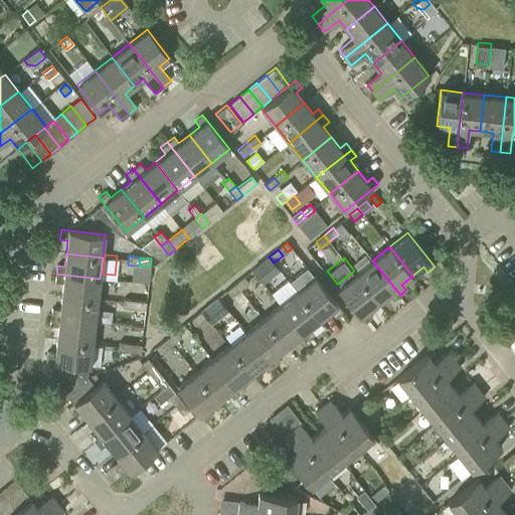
[(276,271),(266,259),(252,270),(263,282),(276,271)]
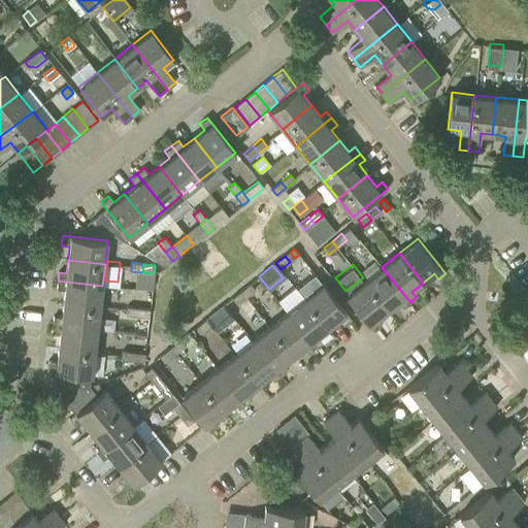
[(382,267),(364,281),(388,310),(399,302),(403,307),(410,302),(382,267)]
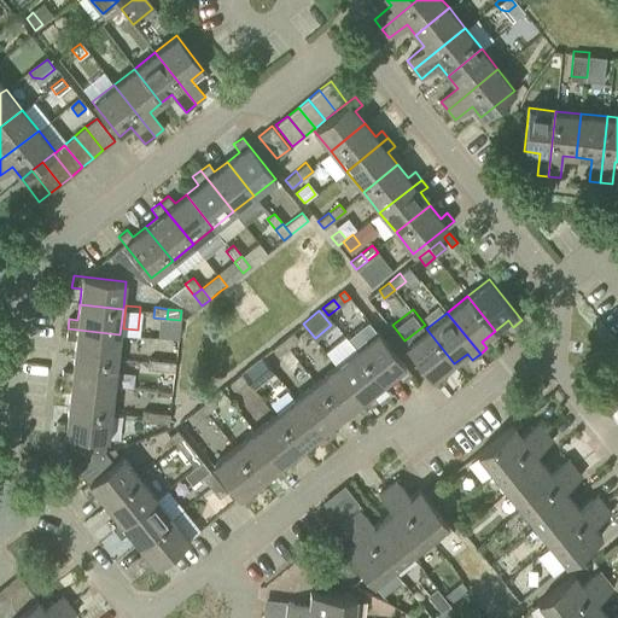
[(120,334),(68,328),(66,338),(75,339),(74,355),(116,361),(120,334)]
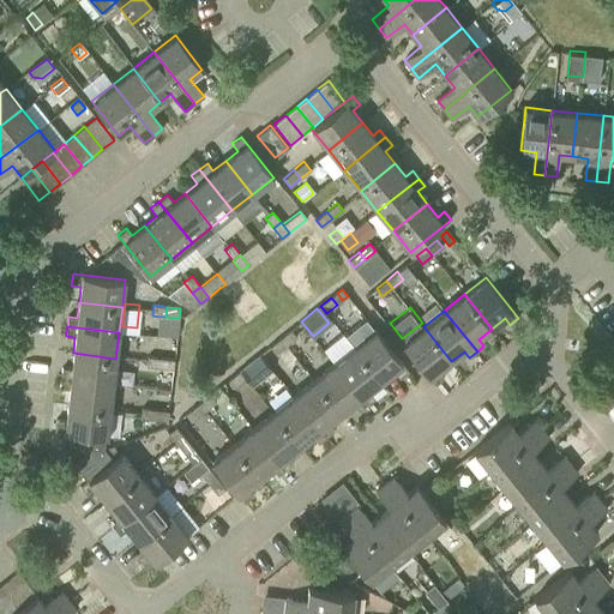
[(451,361),(423,326),(403,343),(435,384),(444,378),(439,371),(451,361)]
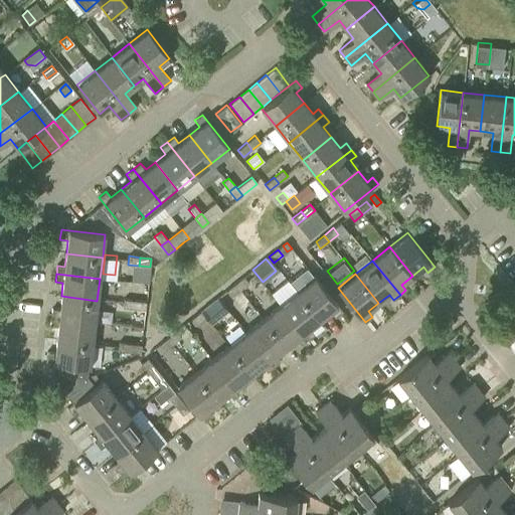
[(235,284),(240,290),(249,284),(243,277),(235,284)]
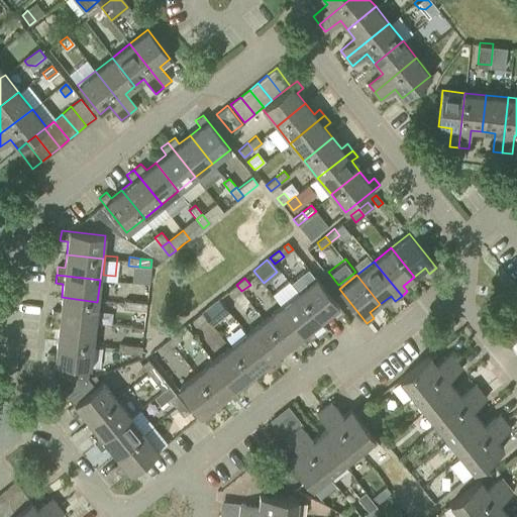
[(316,278),(298,292),(321,320),(331,312),(336,319),(344,313),(316,278)]
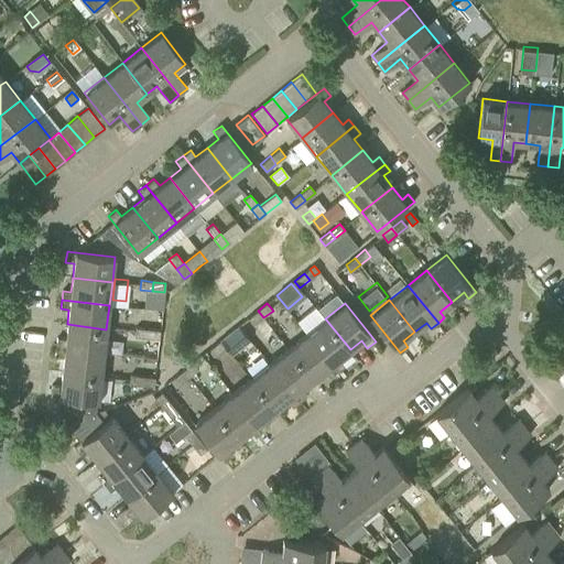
[(263,317),(258,311),(248,318),(252,325),(263,317)]
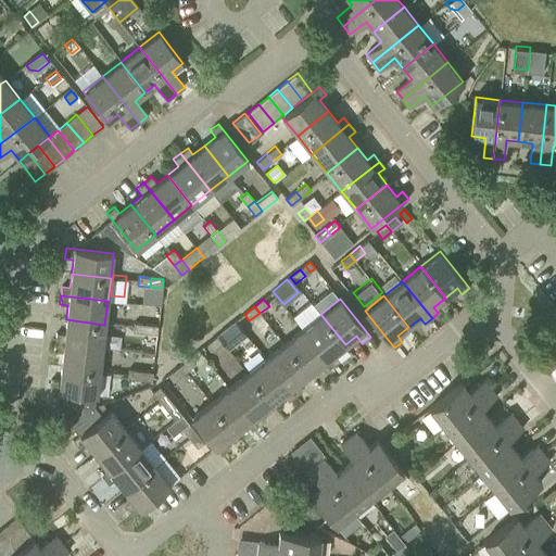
[(320,314),(302,329),(332,366),(340,361),(335,353),(345,344),(320,314)]
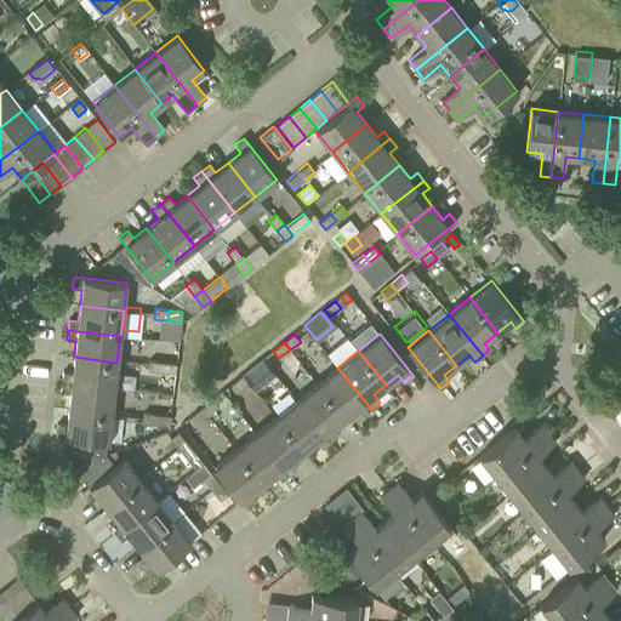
[(62,372),(61,382),(114,388),(117,363),(74,357),(72,374),(62,372)]
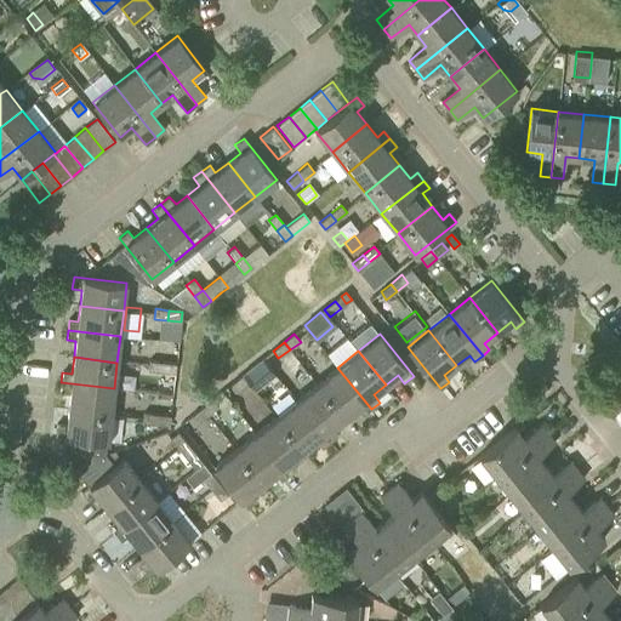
[(161,371),(163,363),(149,362),(148,370),(161,371)]
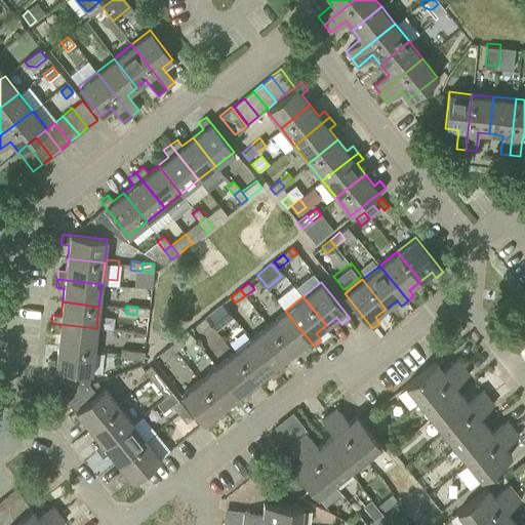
[(149,308),(137,307),(136,314),(148,315),(149,308)]
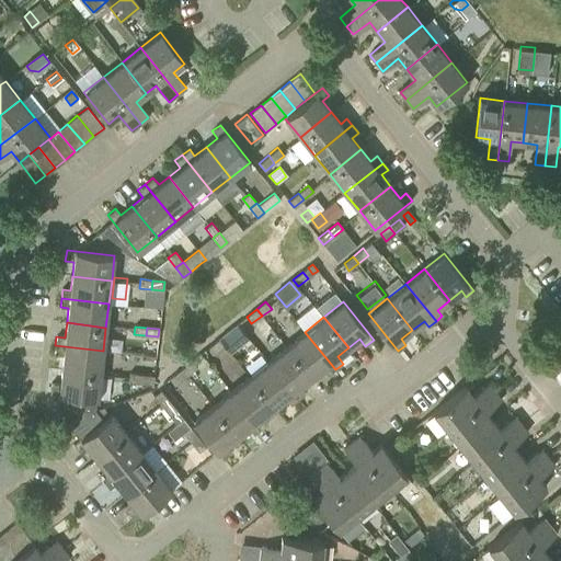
[(228,331),(218,339),(225,345),(233,338),(228,331)]
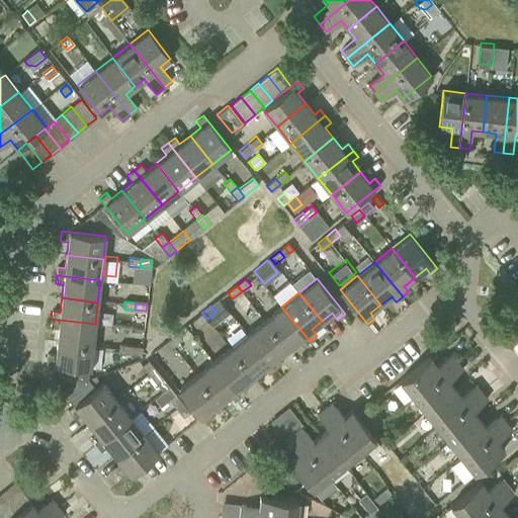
[(310,341),(281,307),(264,320),(287,348),(297,340),(303,347),(310,341)]
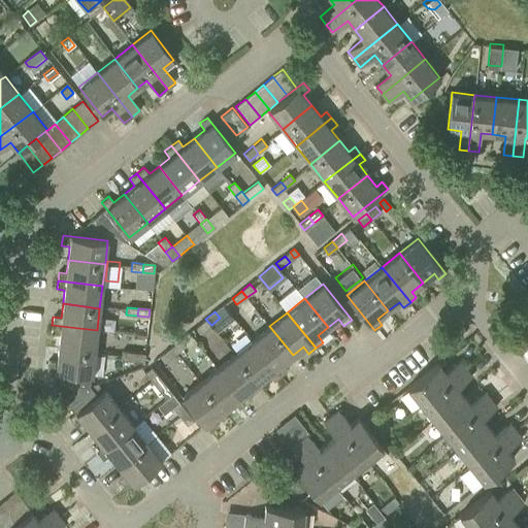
[(293,355),(269,326),(260,315),(242,329),(252,340),(281,376),(288,370),(282,364),(293,355)]
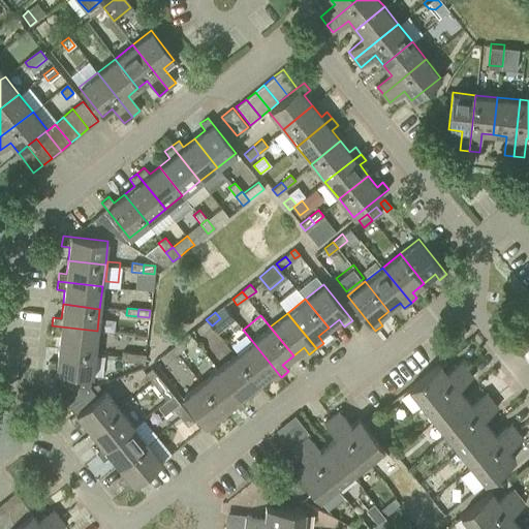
[(212,325),(206,319),(197,327),(203,333),(212,325)]
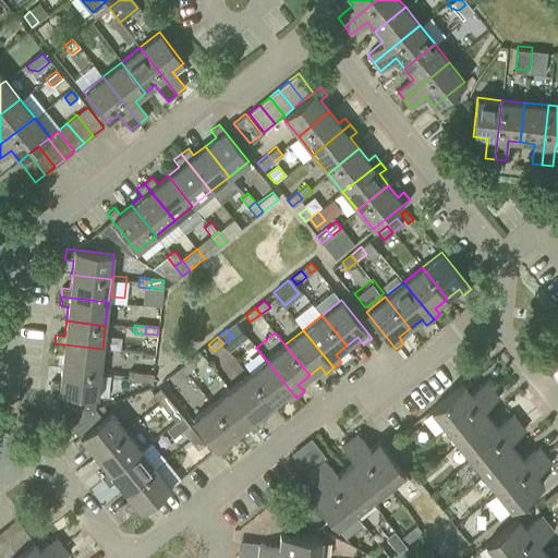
[(102,349),(55,343),(53,352),(62,353),(61,367),(99,373),(102,349)]
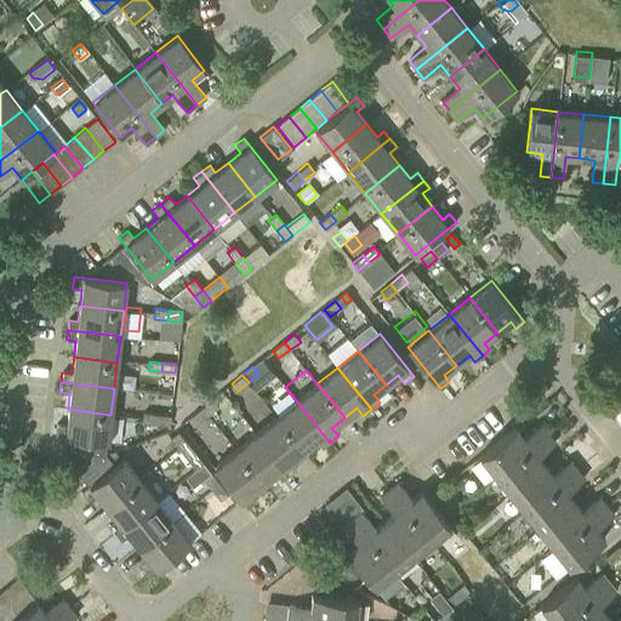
[(201,406),(208,415),(218,406),(211,398),(201,406)]
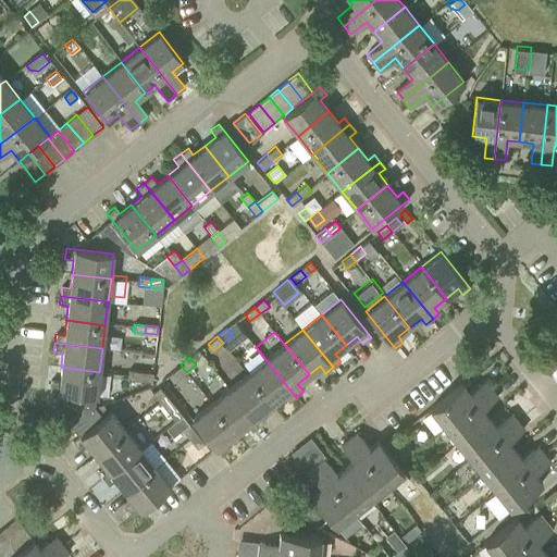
[(265,359),(247,373),(272,404),(283,395),(289,403),(296,397),(265,359)]
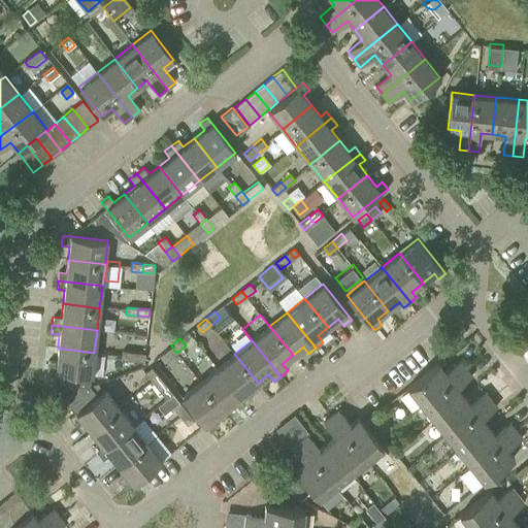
[(176,353),(171,345),(162,354),(167,360),(176,353)]
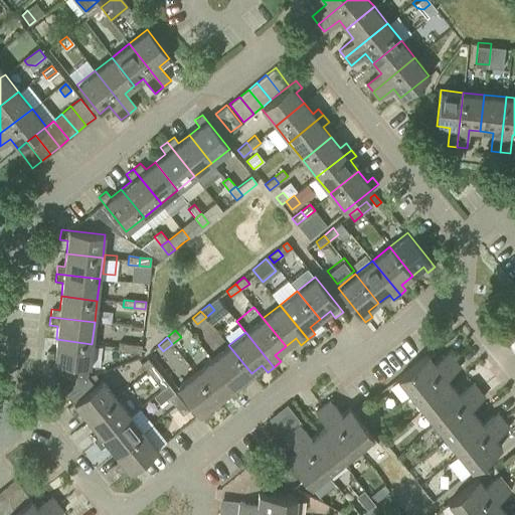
[(56,339),(54,352),(46,352),(45,361),(53,362),(89,366),(90,366),(92,344),(56,339)]
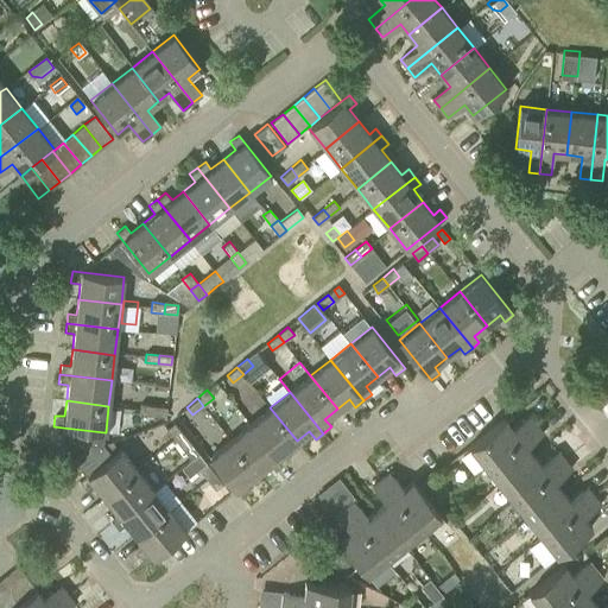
[(152,416),(153,406),(140,404),(139,413),(152,416)]
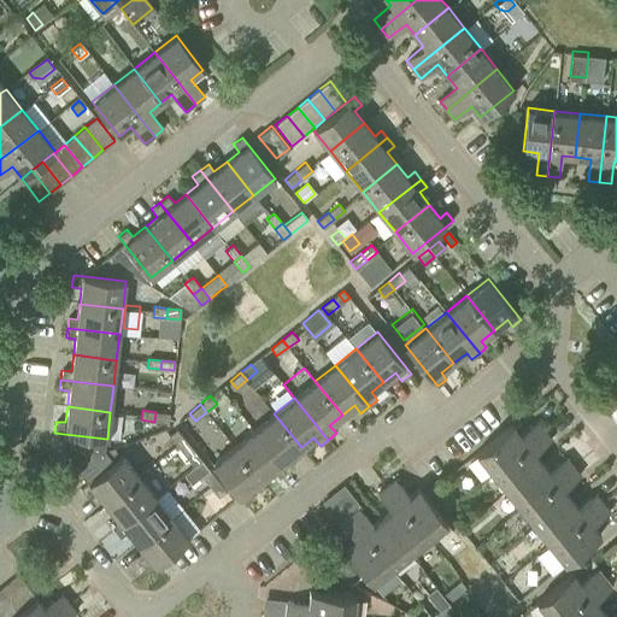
[(156,412),(154,422),(168,423),(169,413),(156,412)]
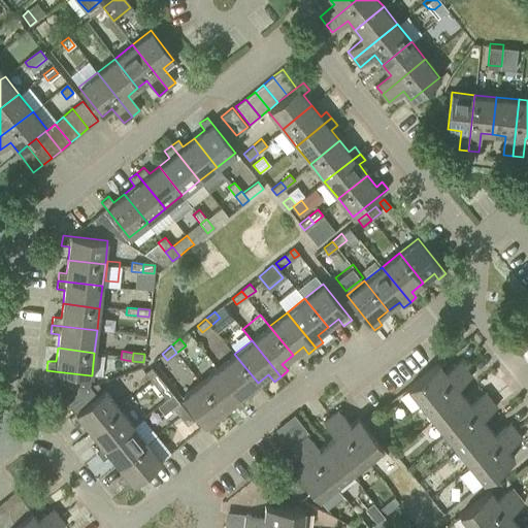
[(234,354),(217,368),(245,403),(252,398),(246,392),(258,383),(234,354)]
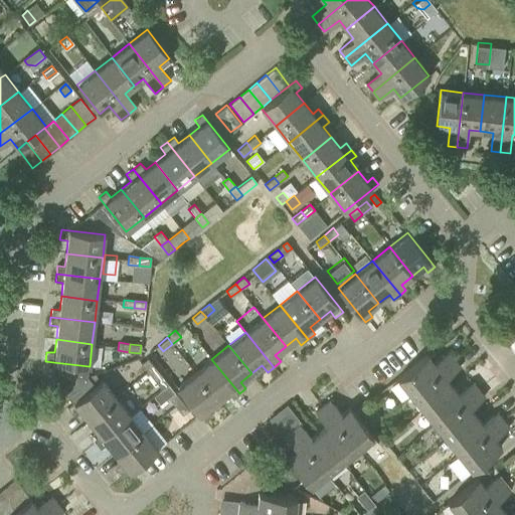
[(448,351),(434,362),(427,354),(397,377),(410,393),(454,359),(448,351)]
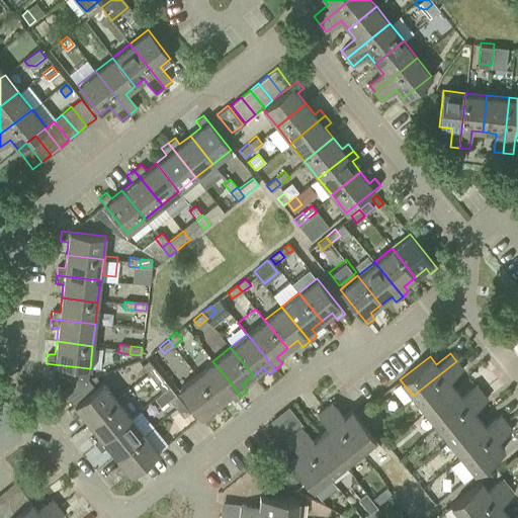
[(149,374),(155,369),(149,360),(142,365),(149,374)]
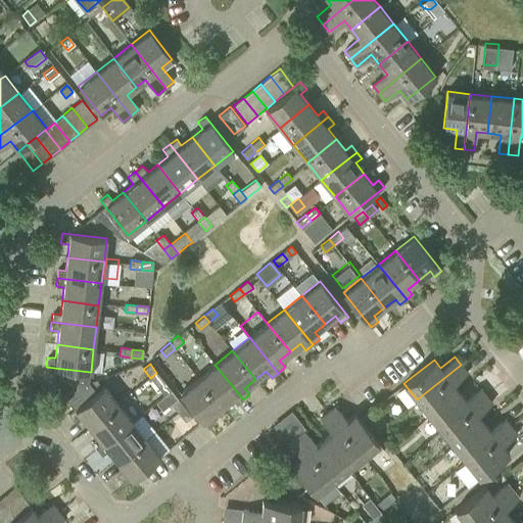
[(243,399),(215,365),(197,378),(221,407),(232,398),(237,405),(243,399)]
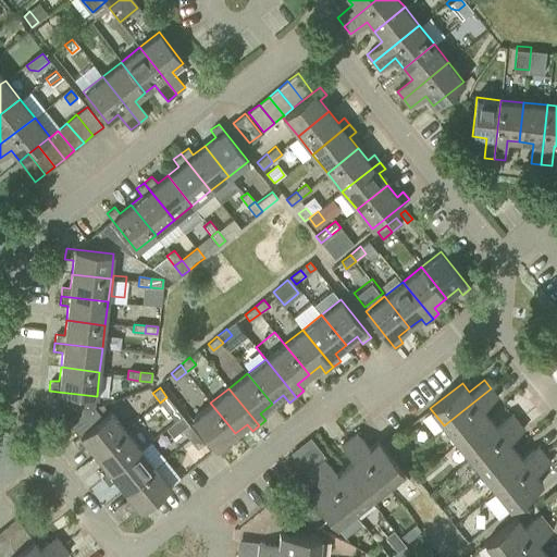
[(497,396),(491,388),(444,425),(457,442),(489,417),(482,408),(497,396)]
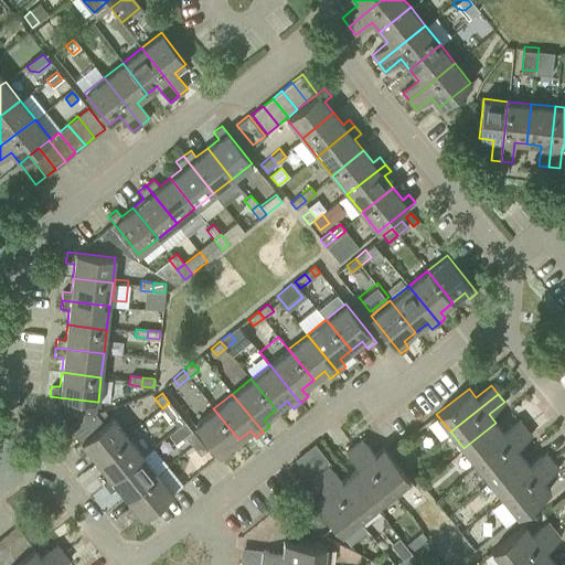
[(97,402),(59,397),(56,416),(78,417),(67,426),(81,441),(109,418),(104,409),(96,413),(97,402)]
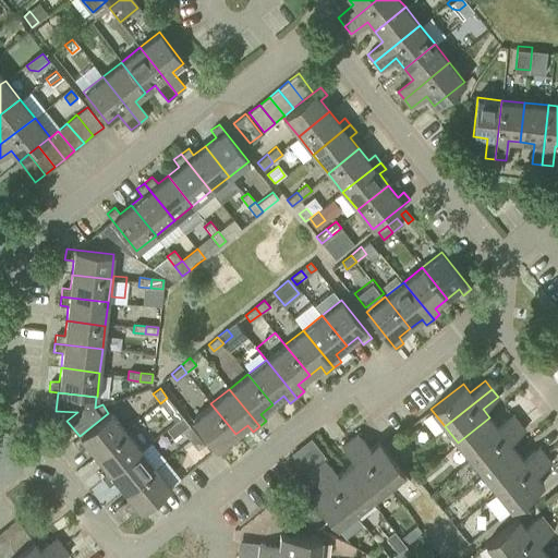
[(174,407),(167,398),(160,403),(168,413),(174,407)]
